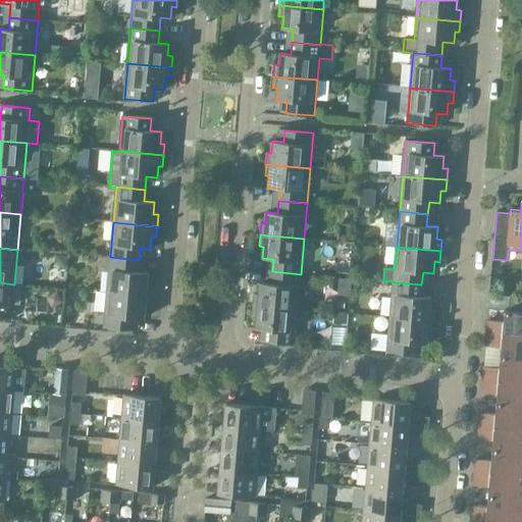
[(139,260),(110,257),(107,293),(151,297),(152,285),(147,284),(148,272),(138,272),(139,260)]
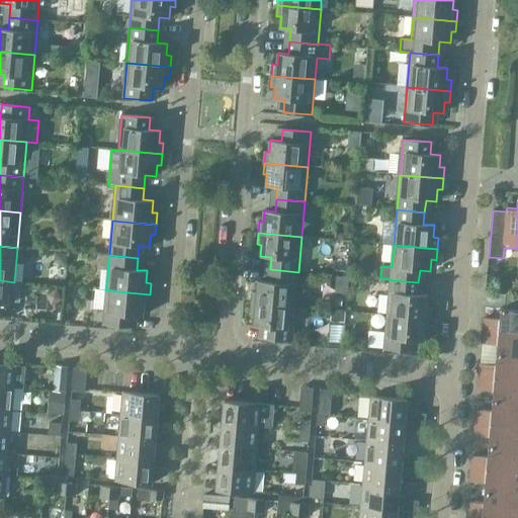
[(253,291),(252,304),(295,307),(298,272),(270,269),(269,281),(258,280),(257,292),(253,291)]
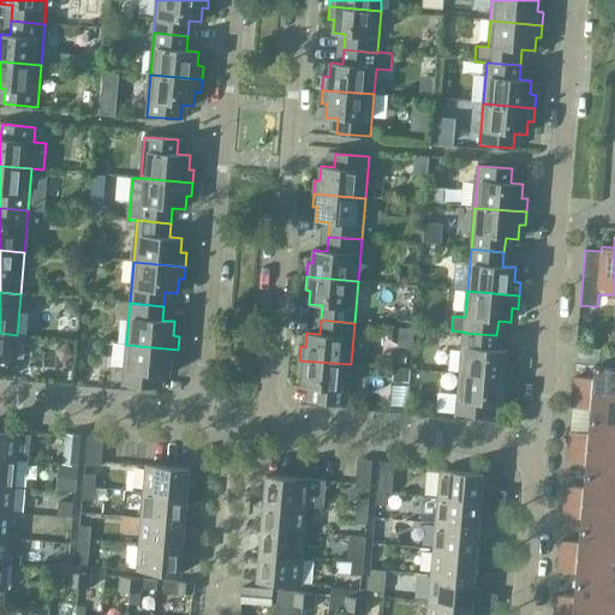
[(17,335),(0,333),(0,375),(13,377),(17,335)]
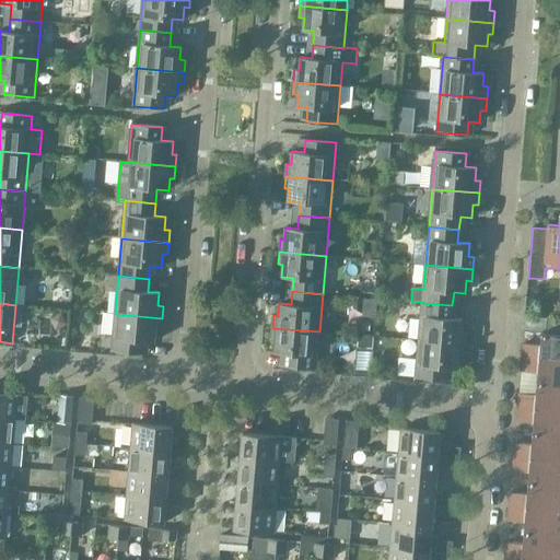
[(422,303),(419,340),(466,345),(467,333),(462,331),(463,319),(451,318),(452,305),(422,303)]
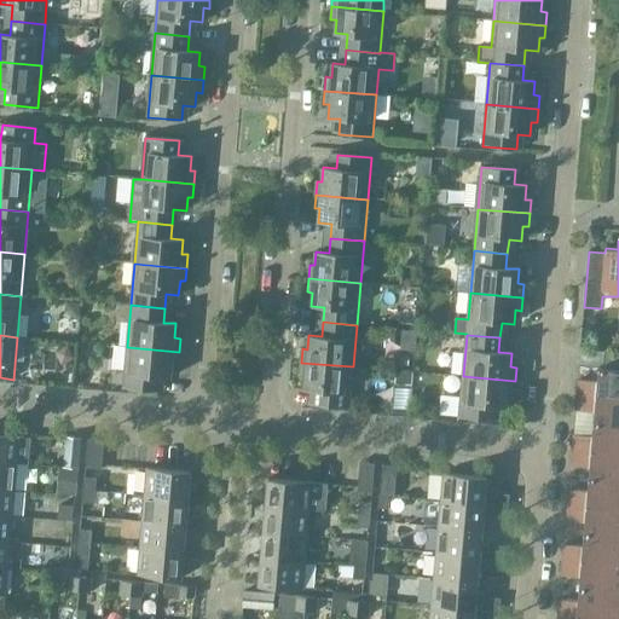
[(127,347),(123,389),(157,392),(158,377),(171,379),(172,364),(178,365),(179,352),(127,347)]
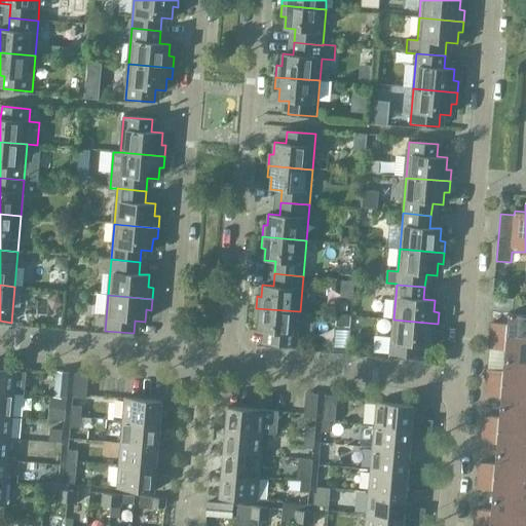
[(492,323),(491,336),(525,339),(525,300),(514,300),(513,313),(509,313),(508,324),(492,323)]
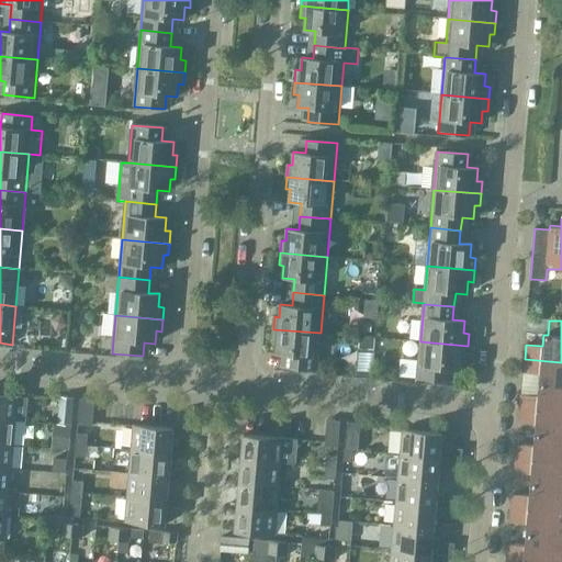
[(321,333),(273,329),(272,341),(277,341),(276,355),(288,356),(287,369),(317,371),(321,333)]
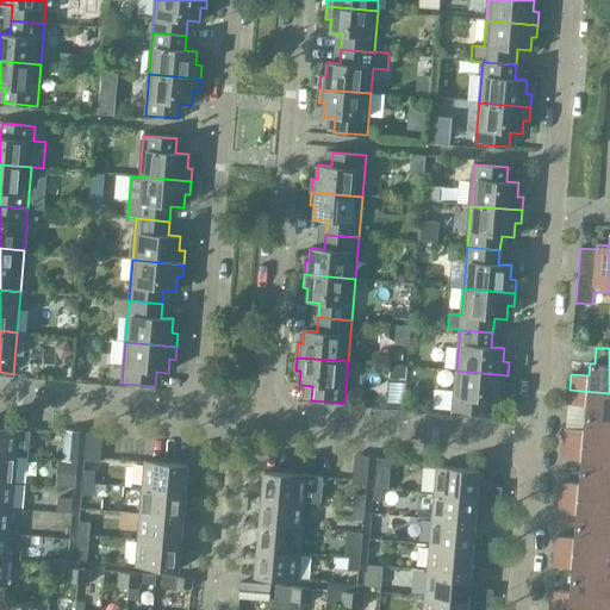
[(508,375),(456,371),(453,412),(485,415),(486,400),(499,402),(500,388),(506,388),(508,375)]
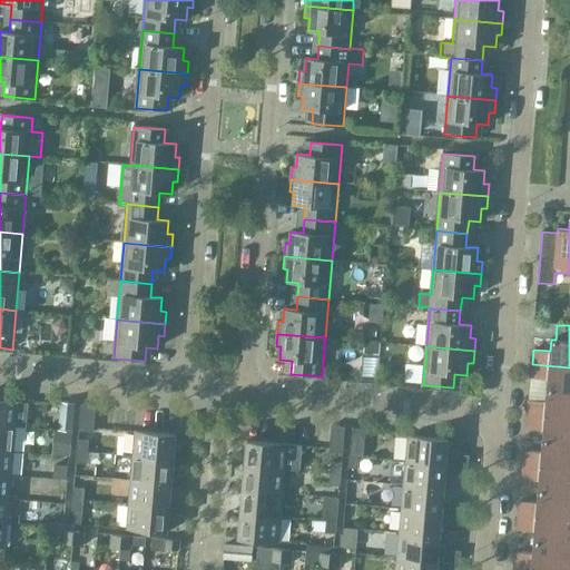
[(569,367),(532,364),(531,379),(548,380),(547,391),(569,392),(569,367)]
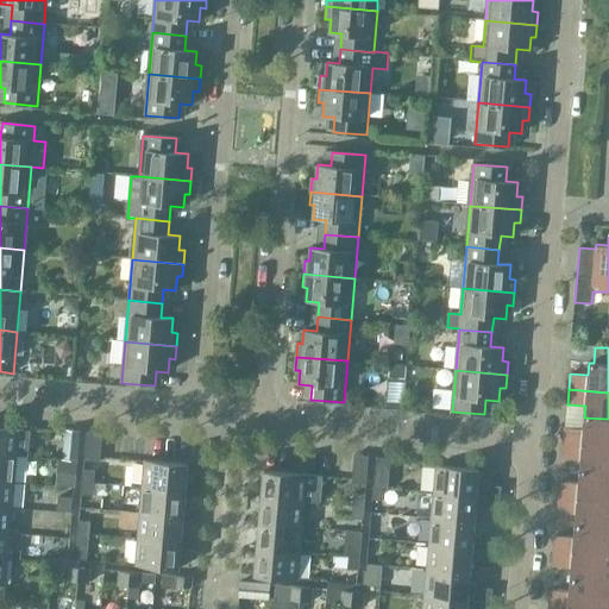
[(565,428),(564,444),(608,447),(608,419),(584,418),(583,429),(565,428)]
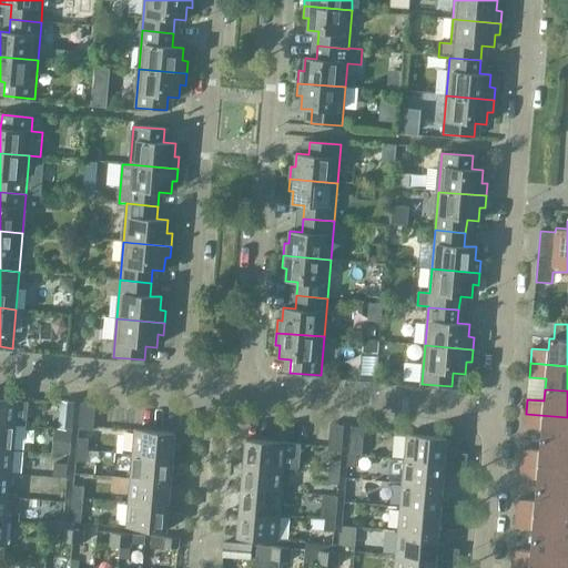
[(0,424),(16,426),(18,402),(0,399),(0,424)]
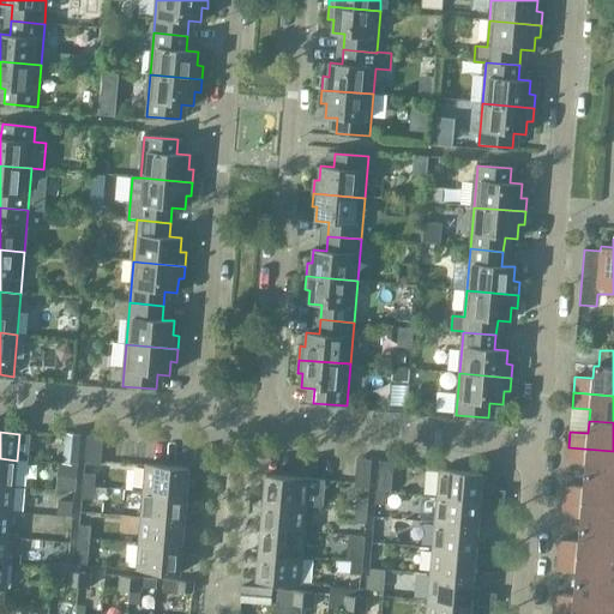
[(65,449),(79,450),(80,435),(66,434),(65,449)]
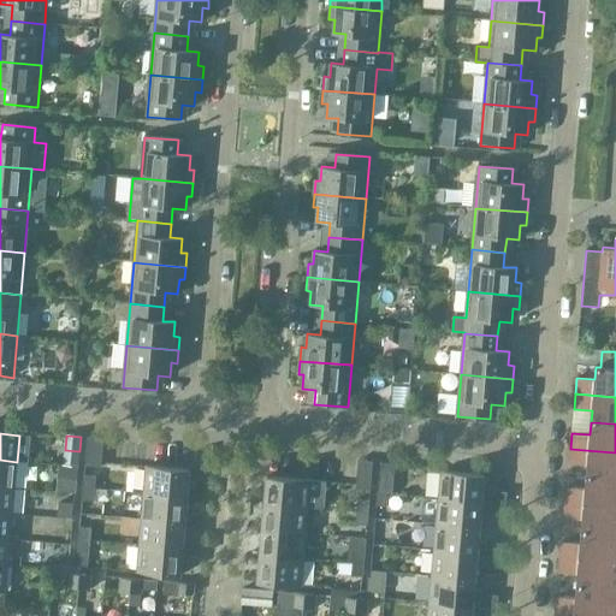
[(104,439),(88,438),(86,467),(101,468),(104,439)]
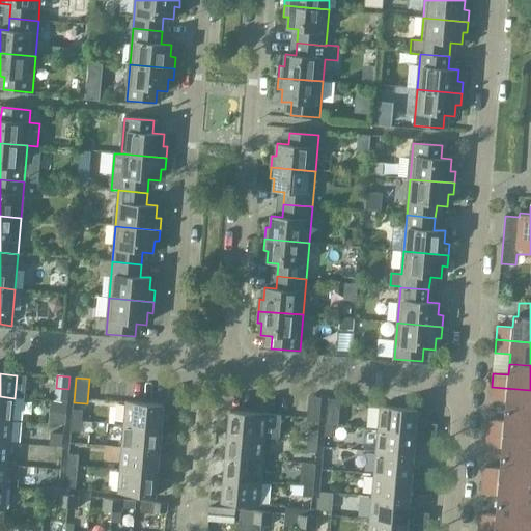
[(530,390),(492,387),(491,399),(506,401),(505,412),(530,413),(530,390)]
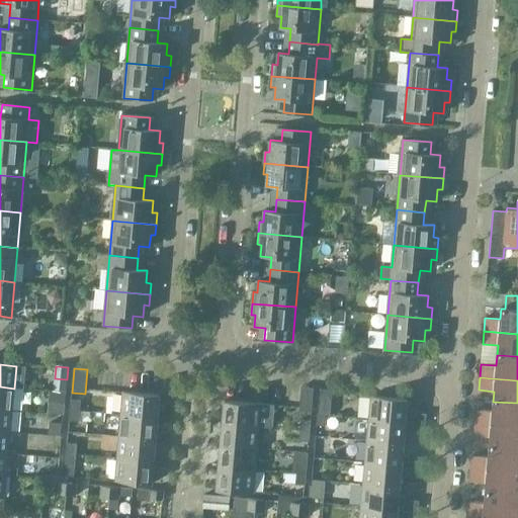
[(54,391),(66,392),(67,379),(55,378),(54,391)]
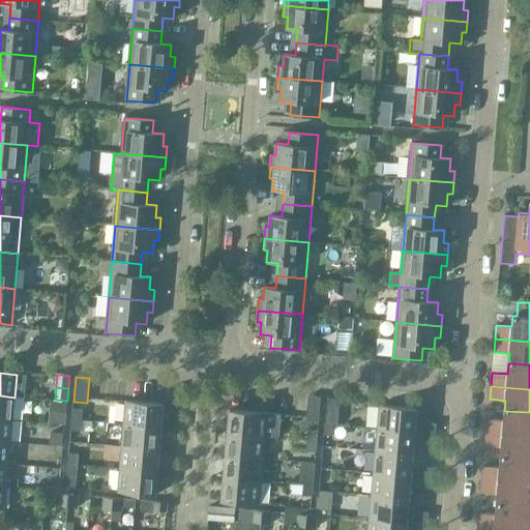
[(0,418),(12,420),(15,398),(0,395),(0,418)]
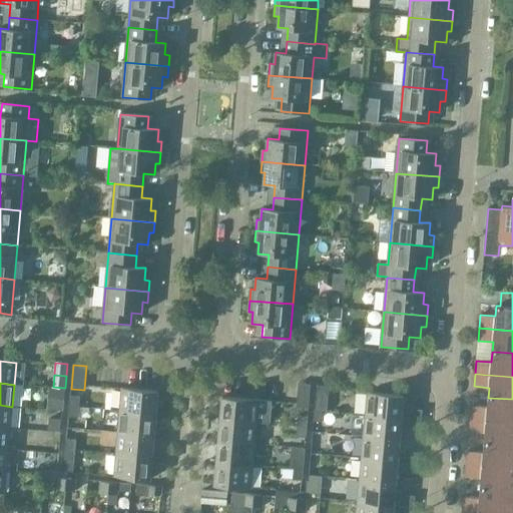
[(311,385),(299,384),(297,407),(309,408),(311,385)]
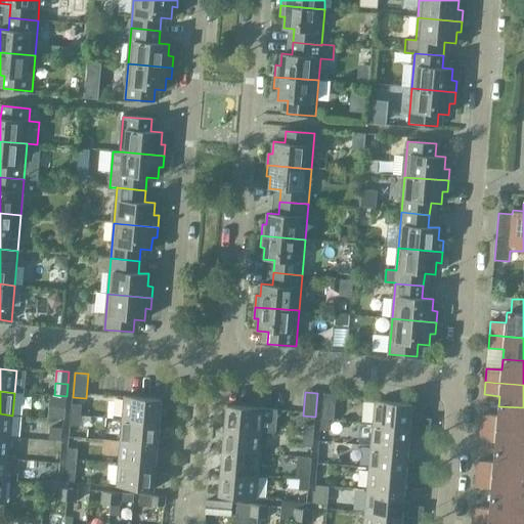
[(336,395),(323,394),(321,420),(334,421),(336,395)]
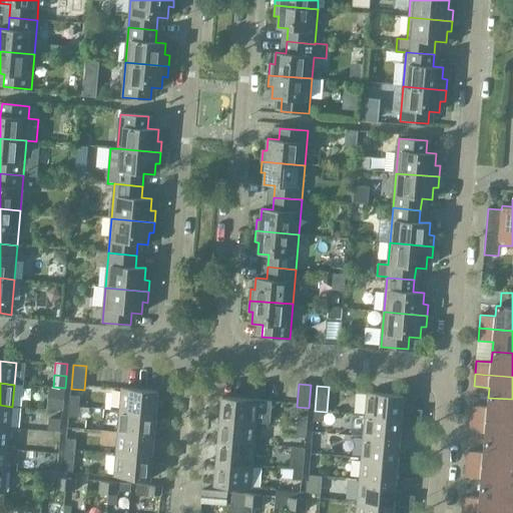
[(122,389),(120,411),(156,414),(158,392),(122,389)]
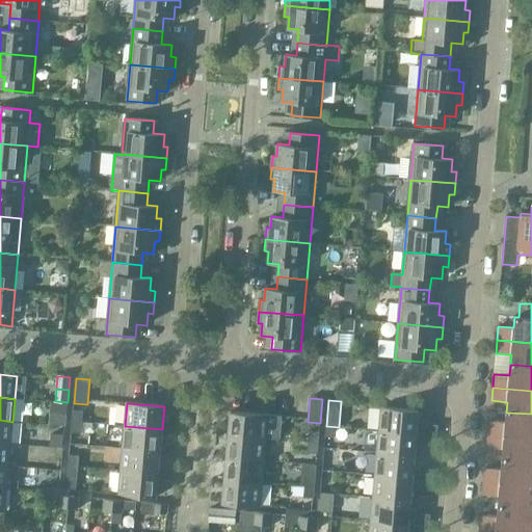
[(381,407),(379,431),(417,434),(419,410),(381,407)]
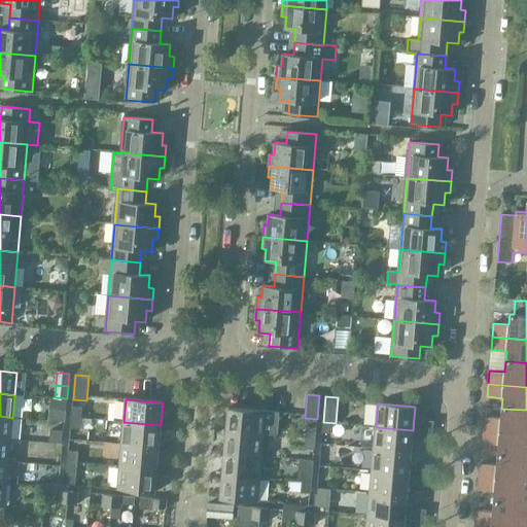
[(71,418),(81,418),(82,408),(72,407),(71,418)]
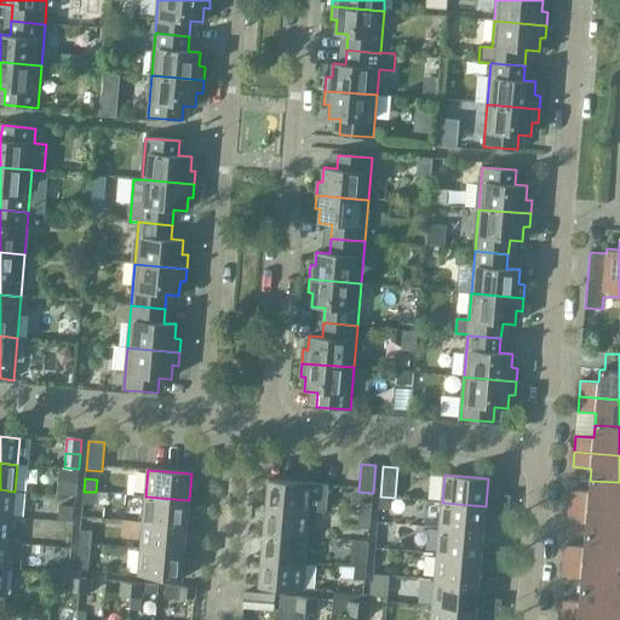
[(267,507),(310,511),(326,512),(328,486),(313,483),(269,480),(267,507)]
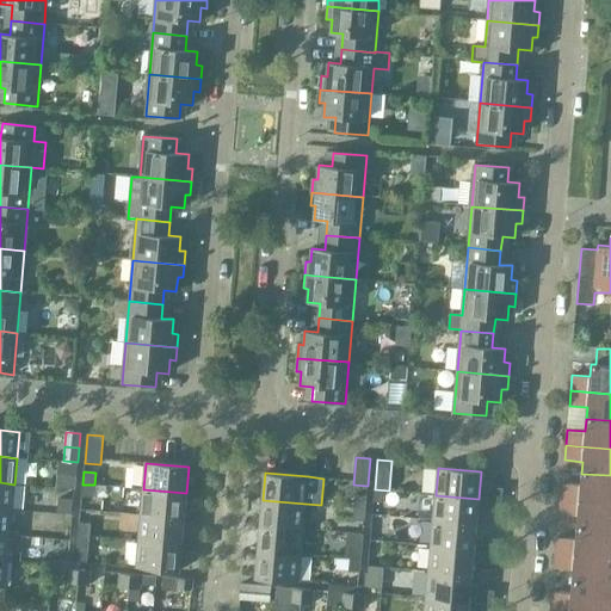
[(562,483),(561,499),(610,503),(610,475),(581,474),(580,486),(562,483)]
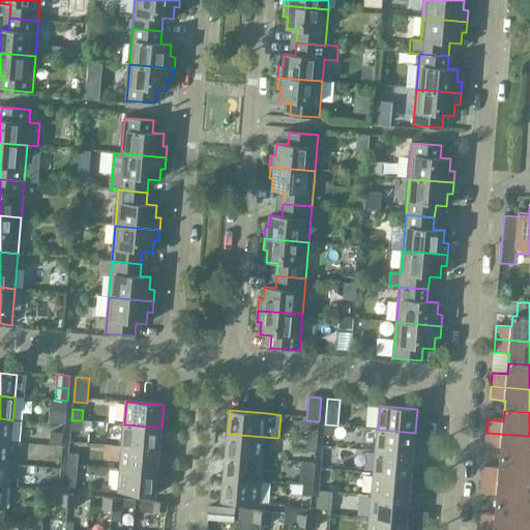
[(0,441),(10,442),(12,420),(0,418),(0,441)]
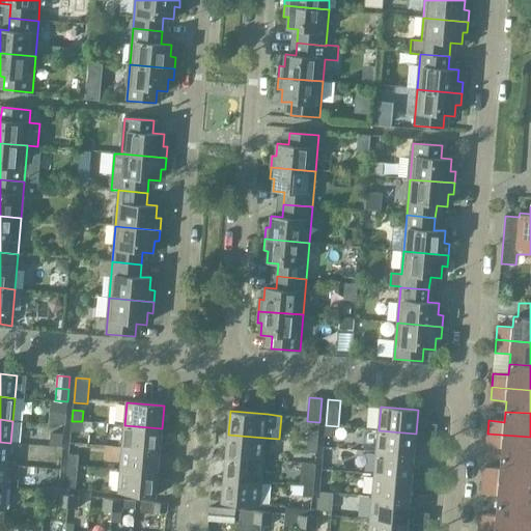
[(82,421),(72,421),(71,431),(81,432),(82,421)]
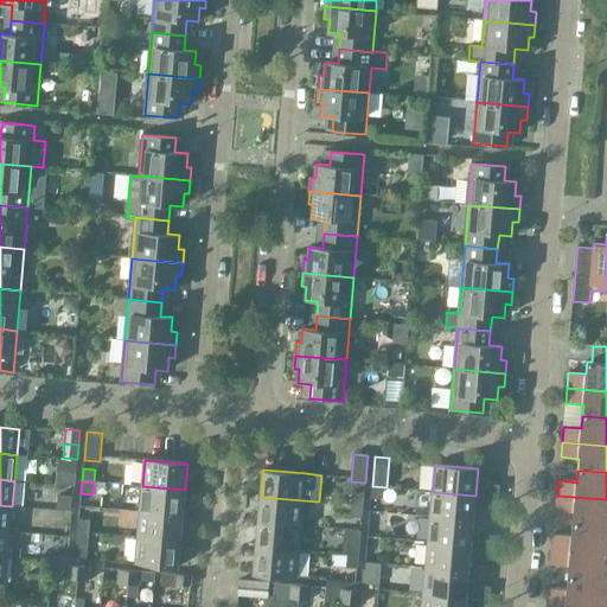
[(487,497),(499,498),(500,485),(489,485),(487,497)]
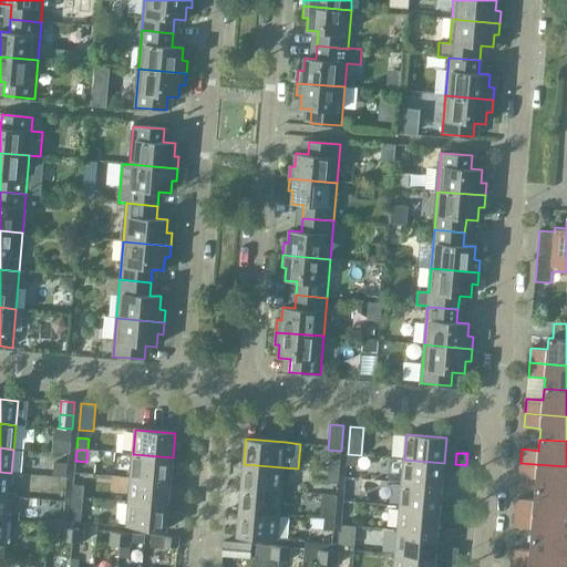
[(133,454),(131,478),(171,482),(173,457),(133,454)]
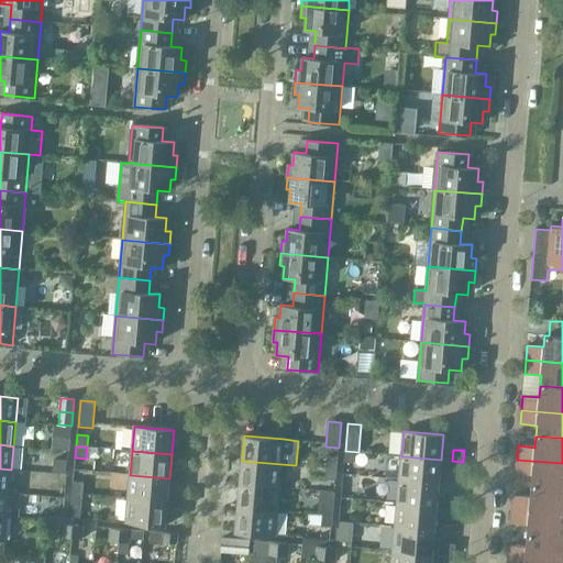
[(441,460),(401,456),(399,479),(439,483),(441,460)]
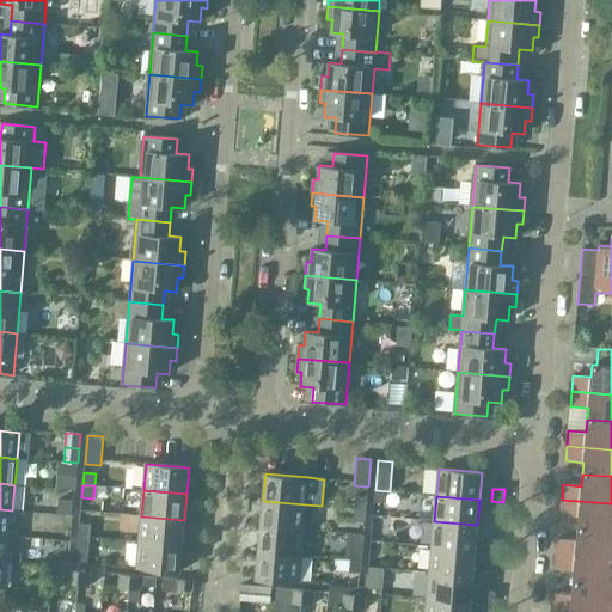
[(356,497),(355,509),(367,510),(367,497),(356,497)]
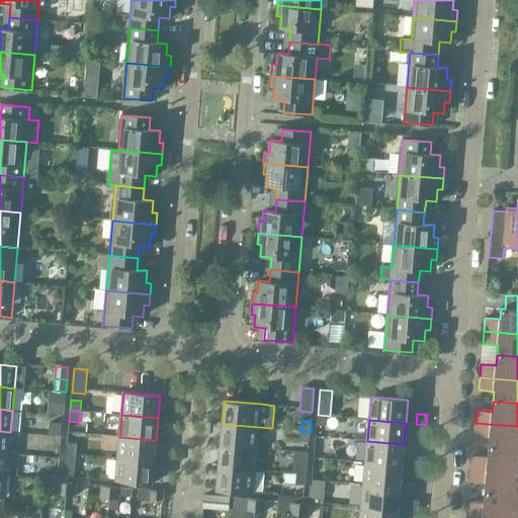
[(490,436),(489,446),(517,448),(517,426),(476,423),(475,435),(490,436)]
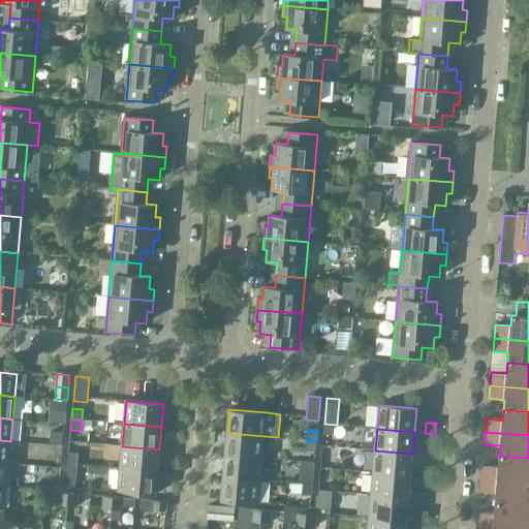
[(225,455),(262,458),(265,436),(227,433),(225,455)]
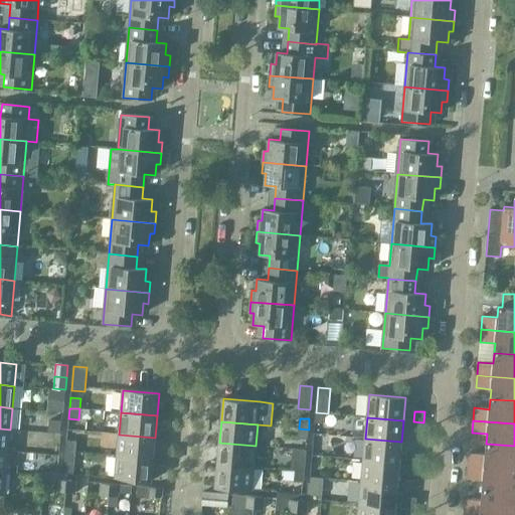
[(423,422),(413,421),(412,432),(422,433),(423,422)]
